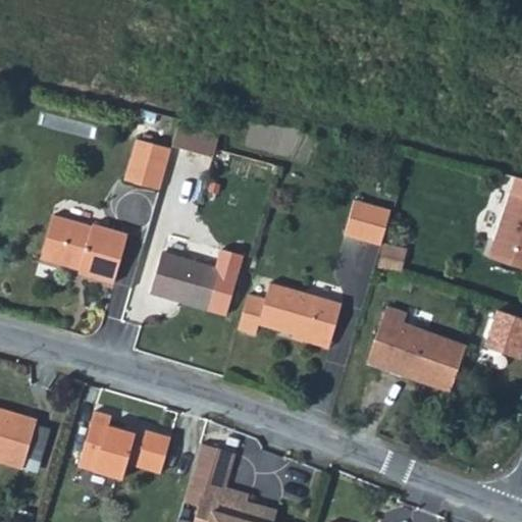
[(222,129),(179,117),(172,145),(216,157),(223,129),(222,129)]
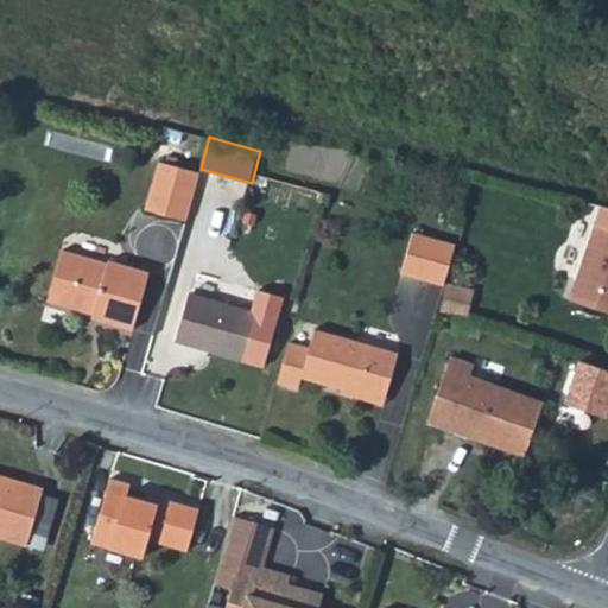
[(144,210),(184,223),(192,196),(200,175),(158,163),(151,187),(144,210)]
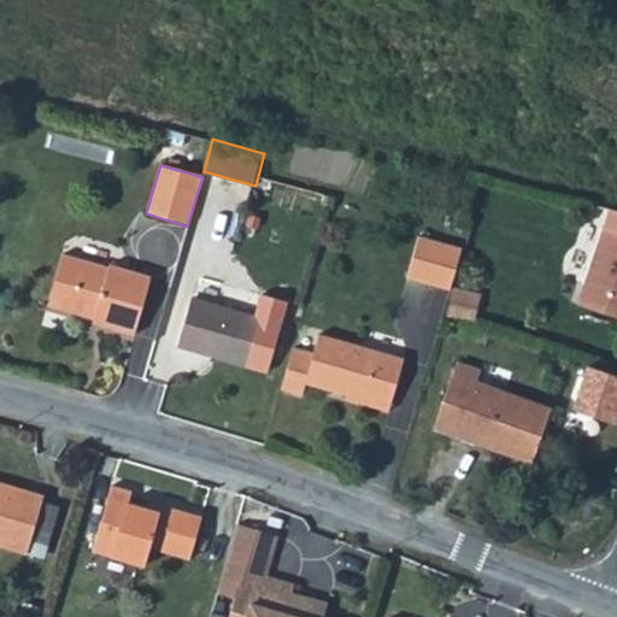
[(616,206),(606,204),(575,301),(616,313),(616,206)]
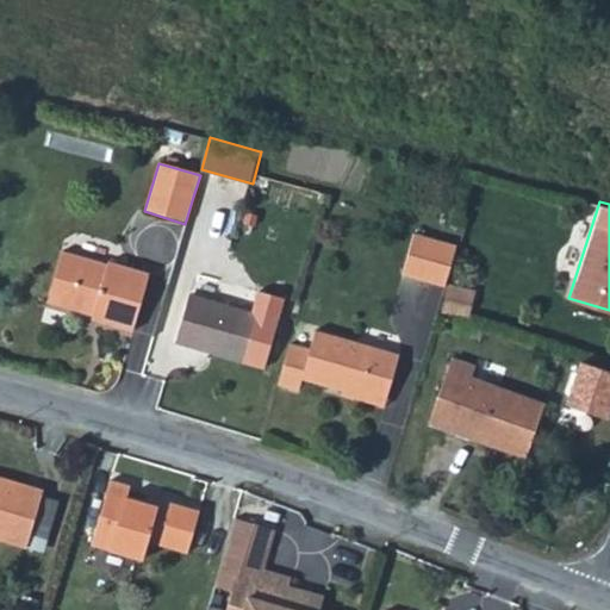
[(280,224),(278,235),(288,237),(291,226),(280,224)]
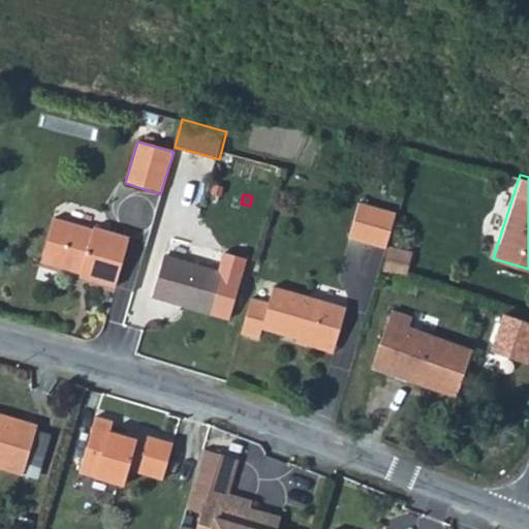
[(386,247),(397,211),(360,200),(349,236),(386,247)]
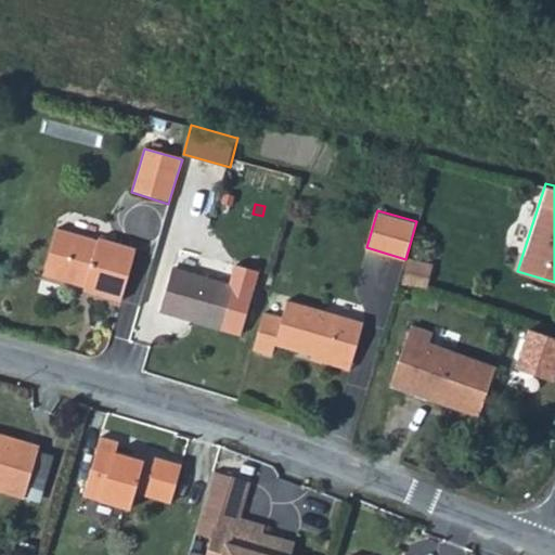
[(43,278),(51,280),(54,270),(101,284),(97,297),(120,304),(132,260),(134,250),(99,240),(98,243),(81,239),(56,232),(43,278)]
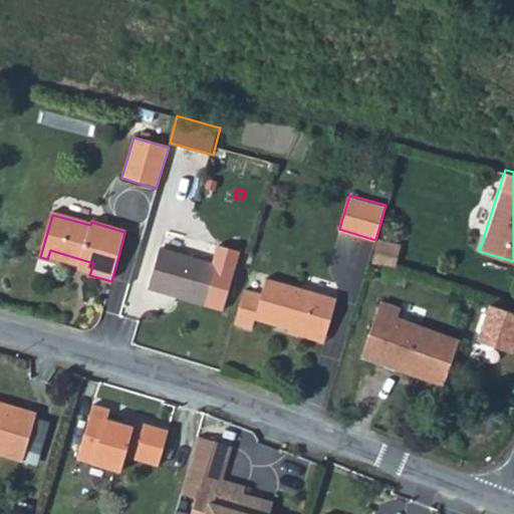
[(396,245),(375,240),(369,262),(389,269),(396,245)]
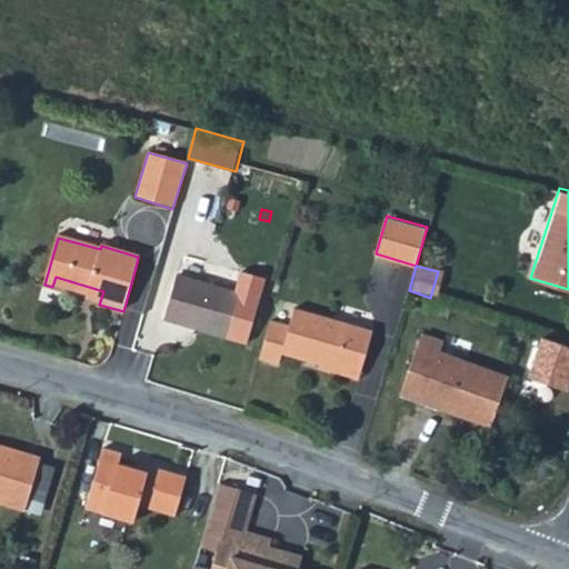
[(173,302),(170,316),(201,326),(232,337),(246,292),(182,272),(173,302)]
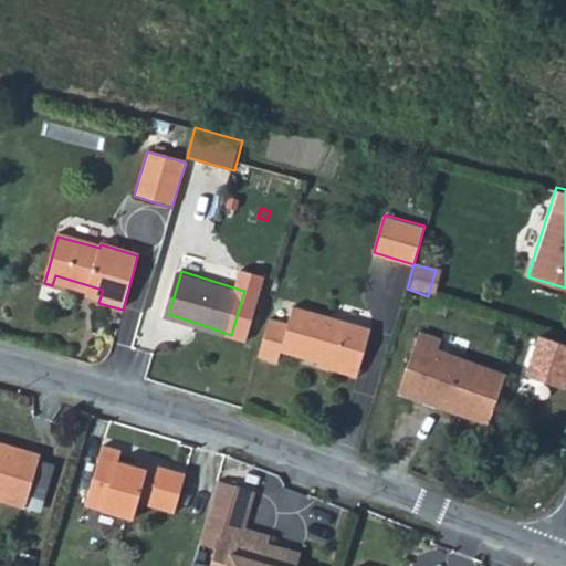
[(55,275),(52,285),(70,289),(76,286),(86,290),(84,299),(98,303),(103,290),(55,275)]
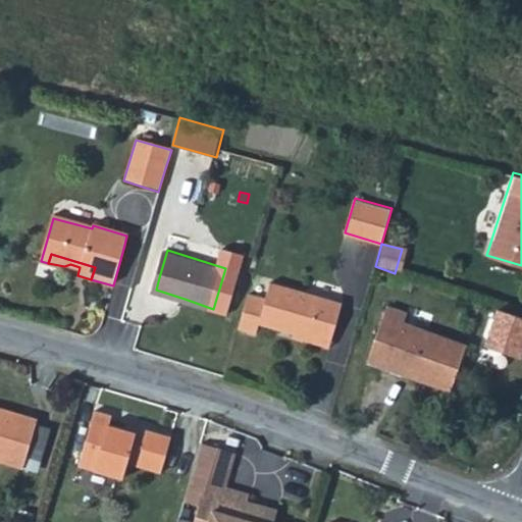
[(249,295),(240,330),(258,335),(261,326),(281,331),(294,335),(297,333),(333,343),(344,311),(346,304),(309,294),(272,283),(267,301),(249,295)]
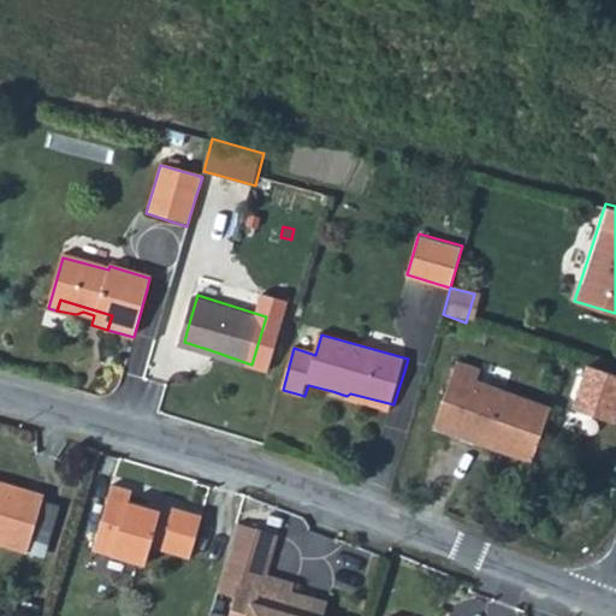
[(455,361),(437,420),(460,426),(457,434),(480,442),(483,433),(537,450),(551,404),(492,386),(474,380),(478,368),(455,361)]
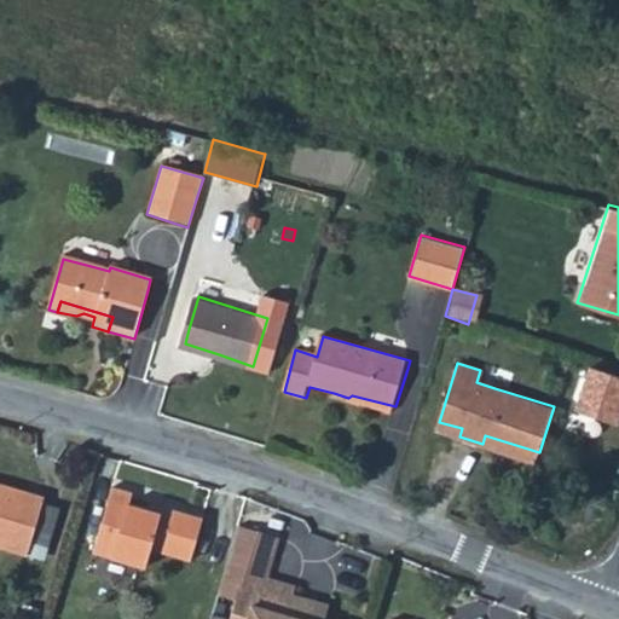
[(618,379),(590,369),(574,412),(613,426),(618,409),(618,379)]
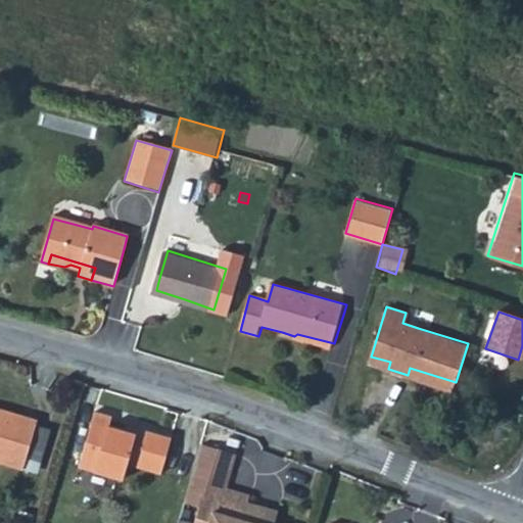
[(421,318),(406,313),(402,323),(418,328),(421,318)]
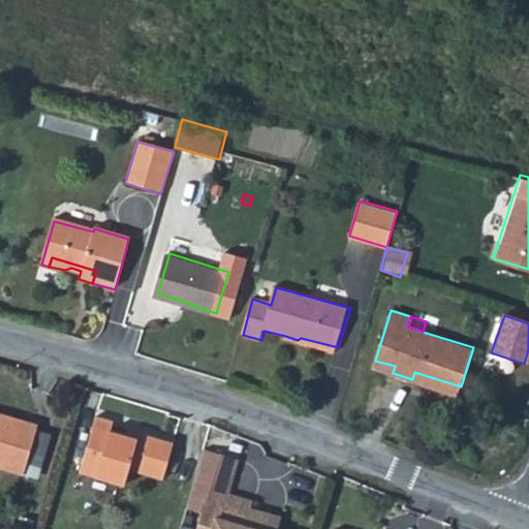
[(301,338),(298,340),(299,344),(336,354),(338,347),(301,338)]
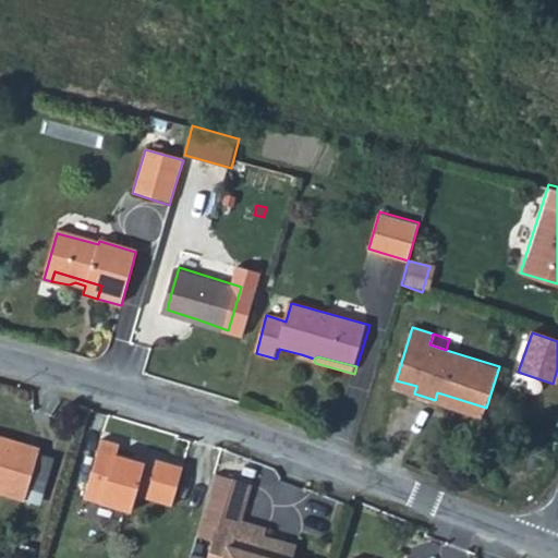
[(416,386),(396,380),(395,387),(414,393),(416,386)]
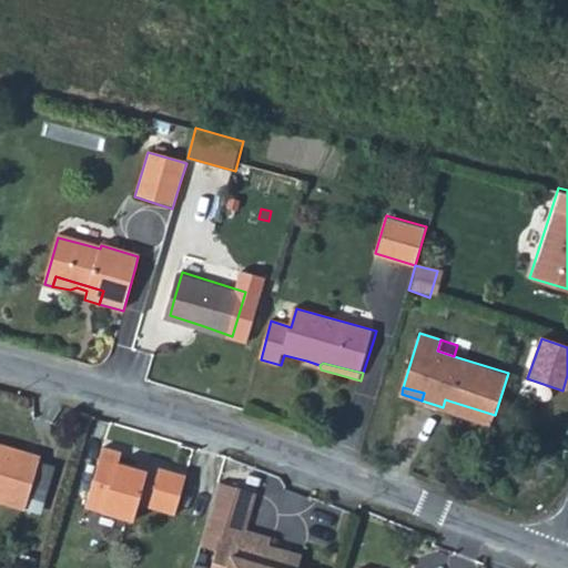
[(445,399),(443,407),(494,424),(495,415),(445,399)]
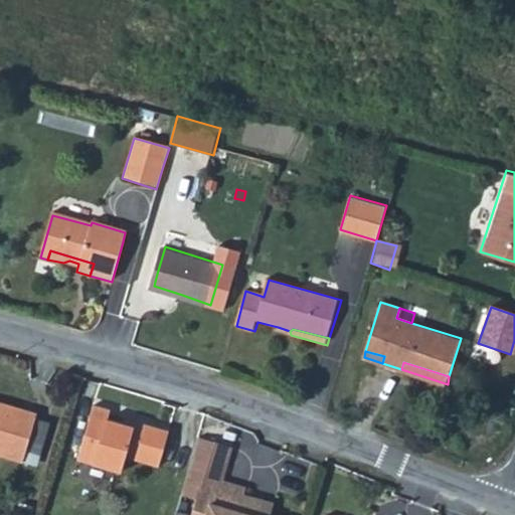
[(94,406),(76,463),(119,474),(124,460),(158,469),(167,436),(132,423),(131,427),(108,421),(110,411),(94,406)]
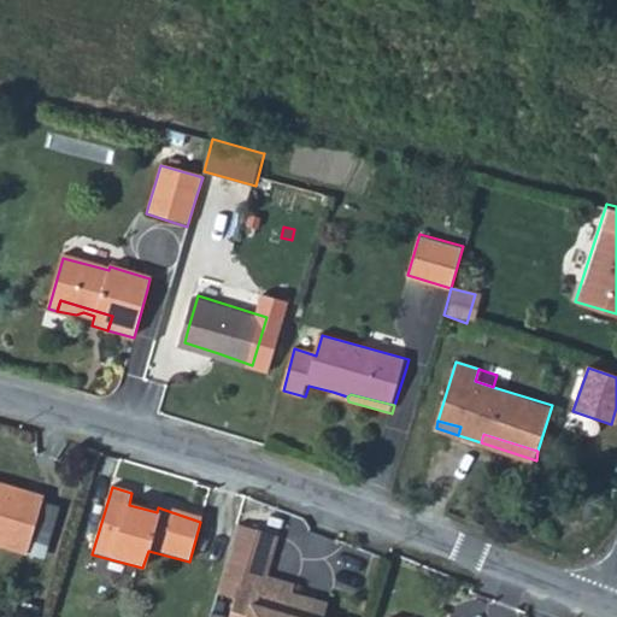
[(6,495),(0,493),(0,546),(25,554),(41,499),(9,489),(6,495)]
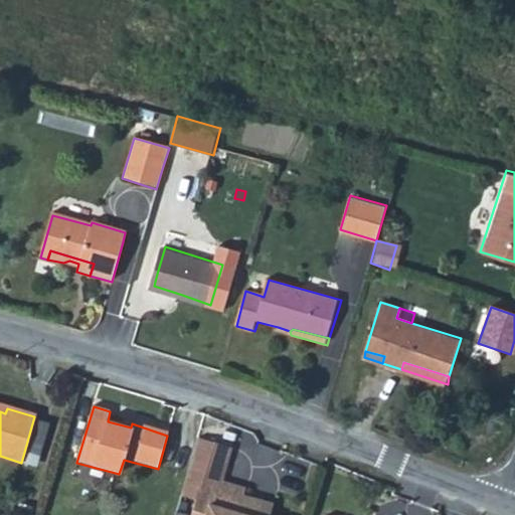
[(203,475),(192,514),(280,514),(272,512),(261,508),(264,499),(244,494),(245,488),(203,475)]
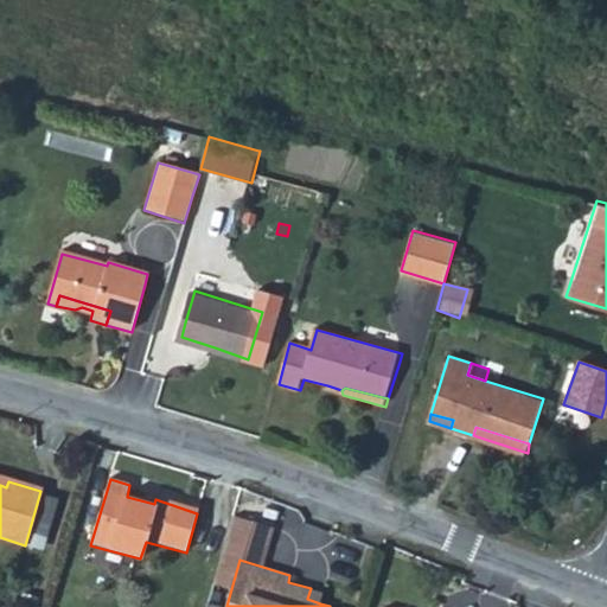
[(323,593),(311,588),(307,599),(320,604),(323,593)]
